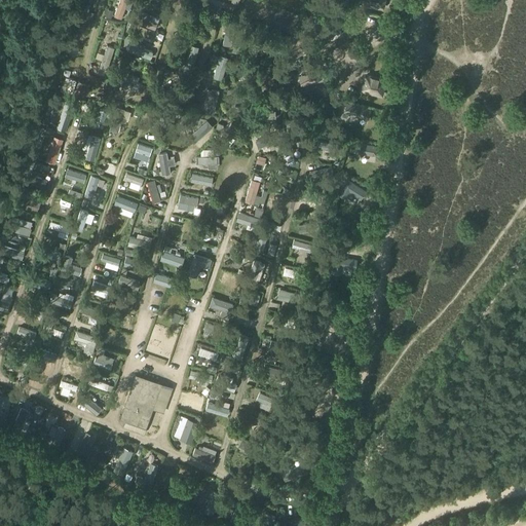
[(83,0),(81,8),(88,10),(91,0),(83,0)]
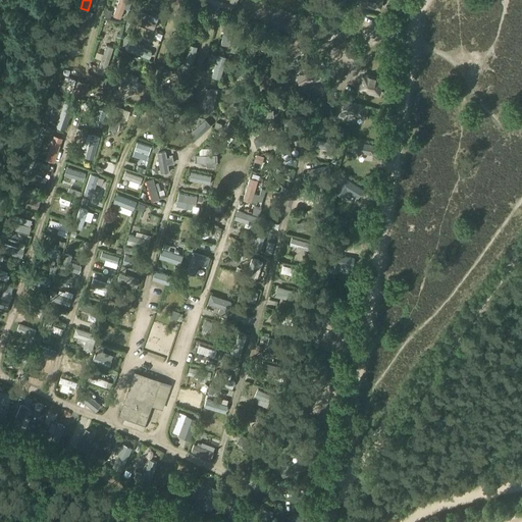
[(118,0),(113,16),(120,18),(123,8),(126,0),(118,0)]
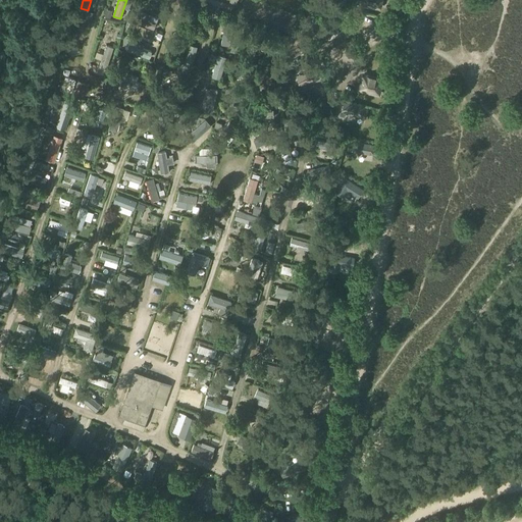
[(93,13),(87,11),(85,19),(90,21),(93,13)]
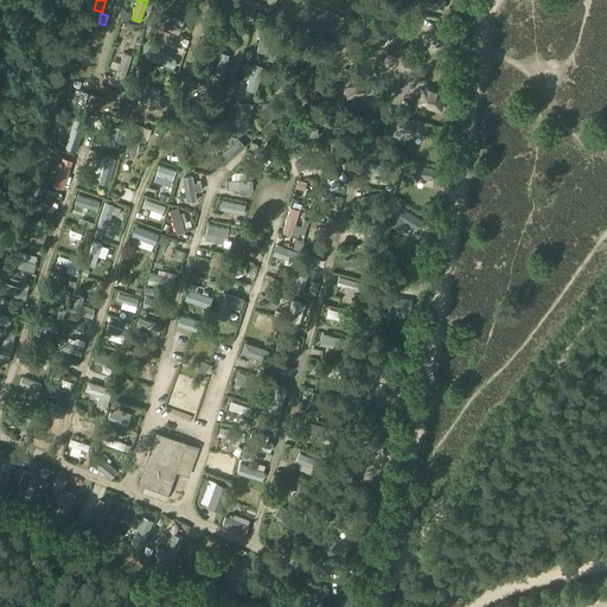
[(160,19),(158,27),(179,34),(181,26),(160,19)]
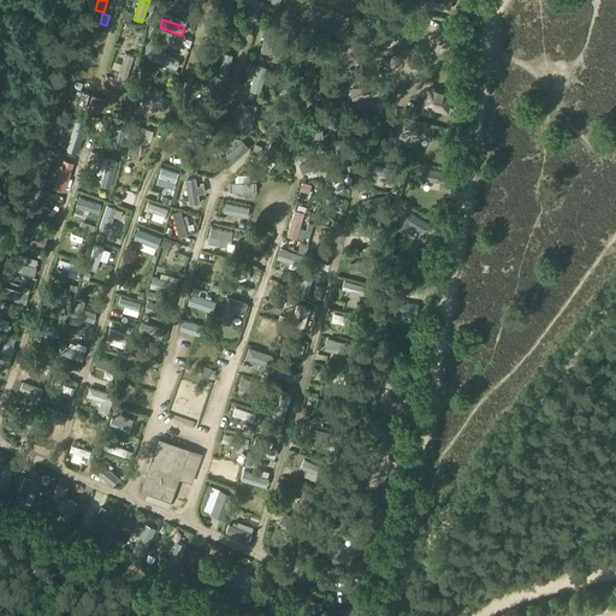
[(265,25),(261,51),(270,53),(274,27),(265,25)]
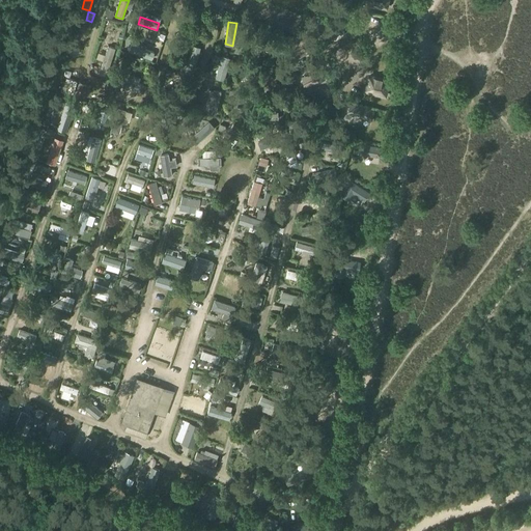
[(131,44),(128,51),(150,59),(152,52),(144,49),(138,47),(131,44)]
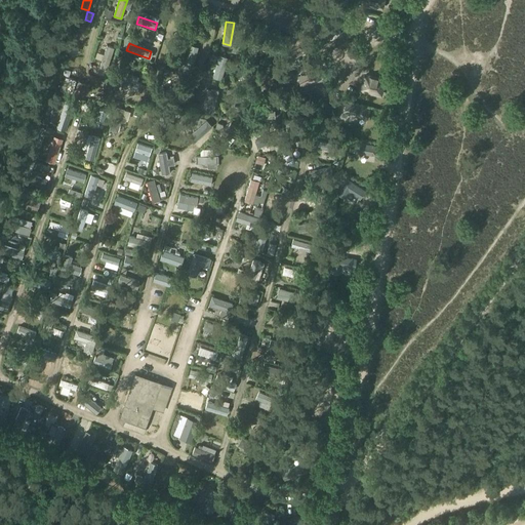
[(106,46),(99,66),(107,69),(114,48),(107,45),(106,46)]
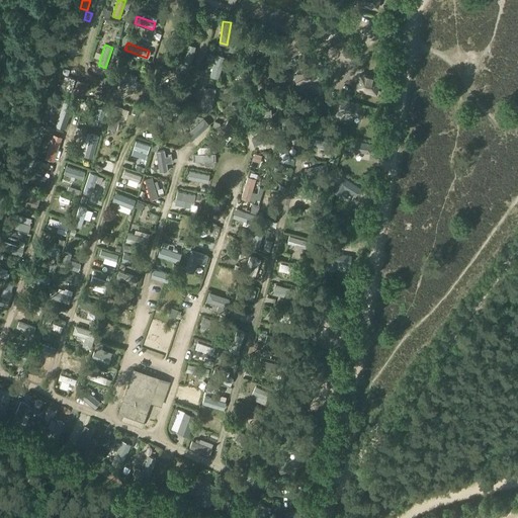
[(187,45),(180,69),(189,72),(196,47),(187,45)]
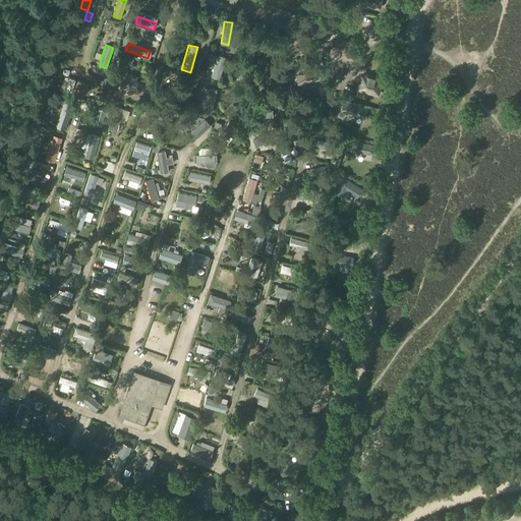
[(87,70),(93,73),(100,57),(94,54),(87,70)]
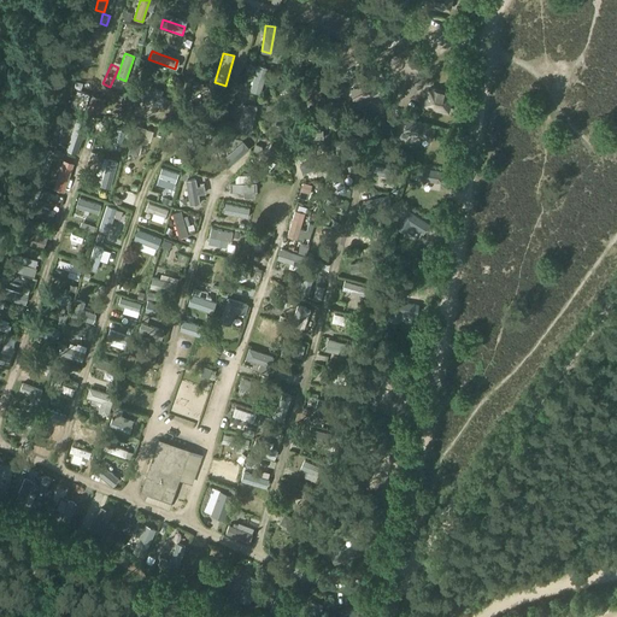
[(257,65),(250,90),(259,93),(266,69),(257,65)]
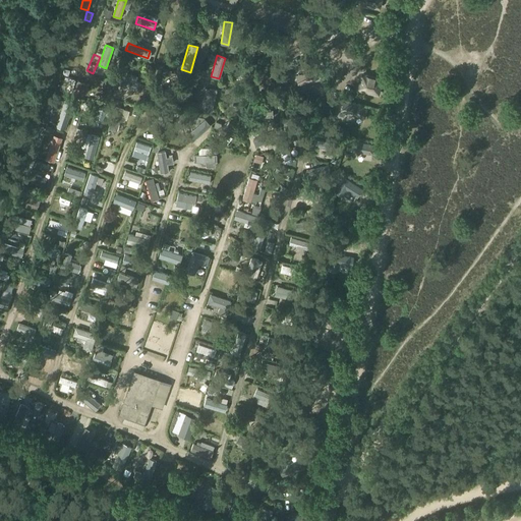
[(163,68),(161,75),(168,77),(170,70),(163,68)]
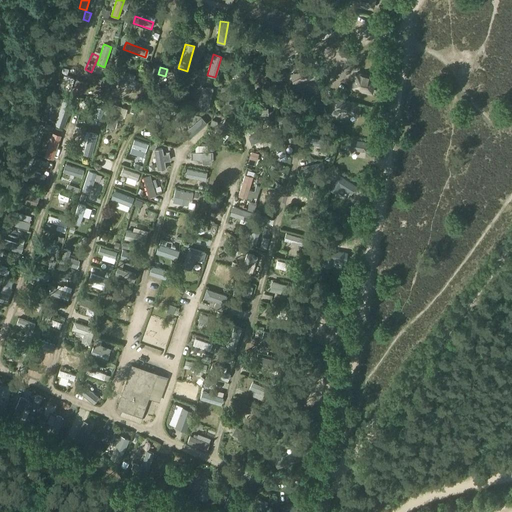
[(314,69),(290,74),(292,84),(316,79),(314,69)]
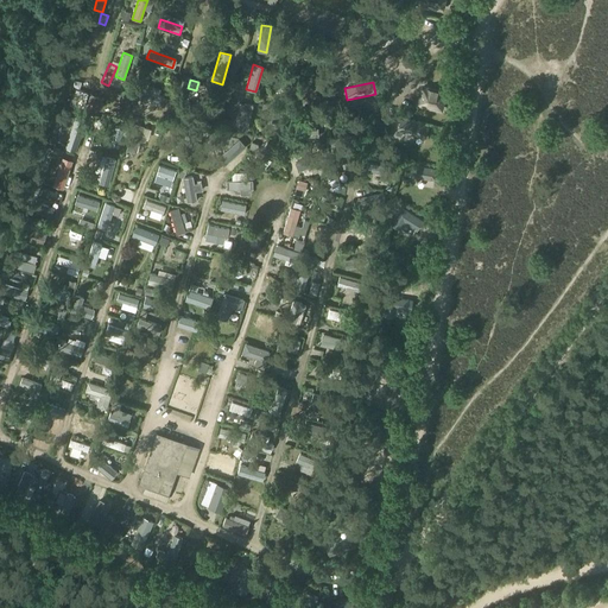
[(418,94),(415,105),(439,112),(444,90),(420,84),(418,87),(417,93),(418,94)]
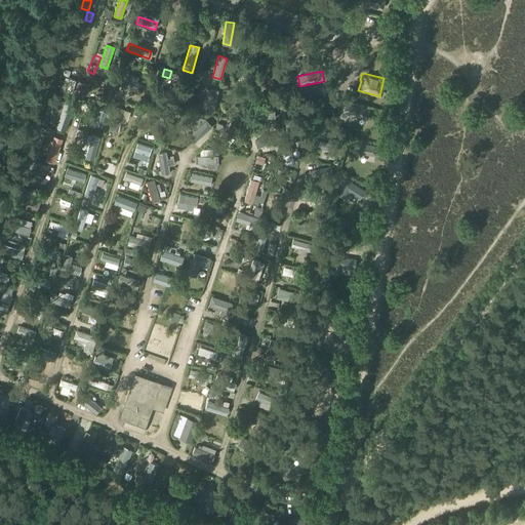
[(117,76),(114,83),(142,92),(145,85),(136,82),(123,78),(117,76)]
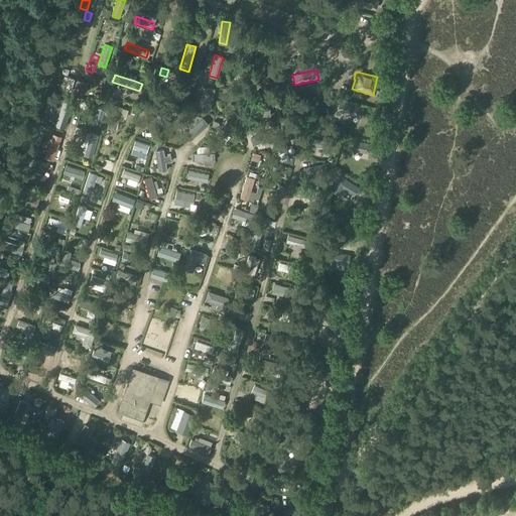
[(62,76),(59,89),(71,92),(75,79),(62,76)]
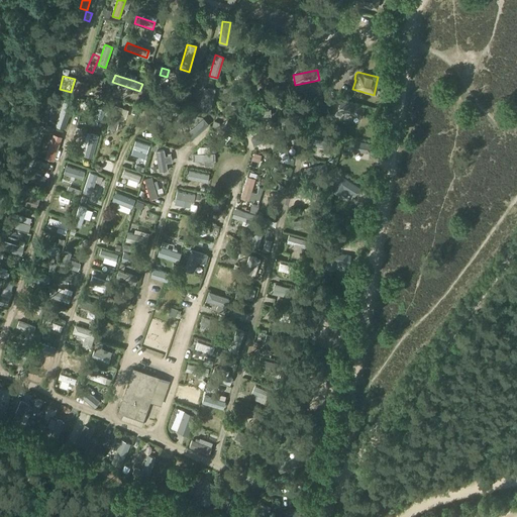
[(167,84),(165,92),(183,97),(185,89),(167,84)]
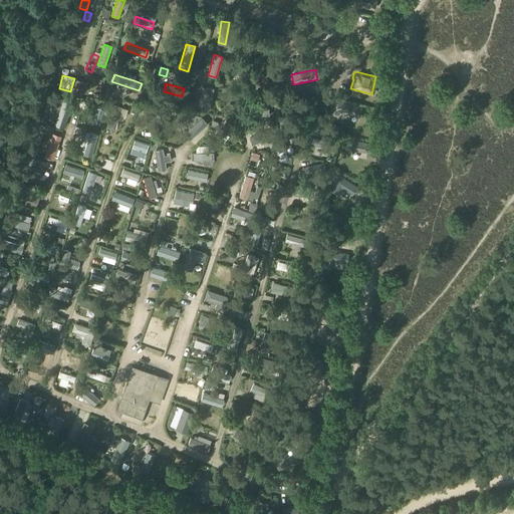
[(203,99),(201,108),(209,110),(214,89),(206,87),(203,99)]
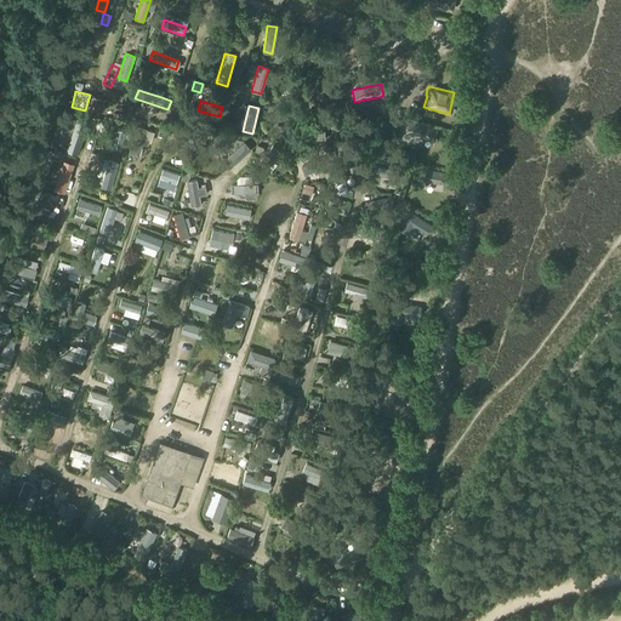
[(77,120),(67,149),(77,153),(87,124),(77,120)]
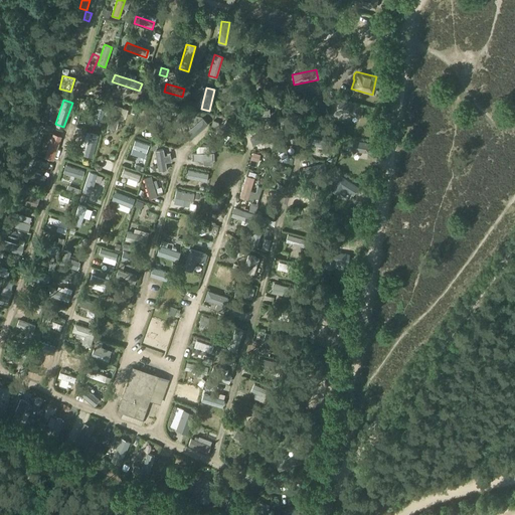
[(221,102),(219,110),(237,114),(239,106),(221,102)]
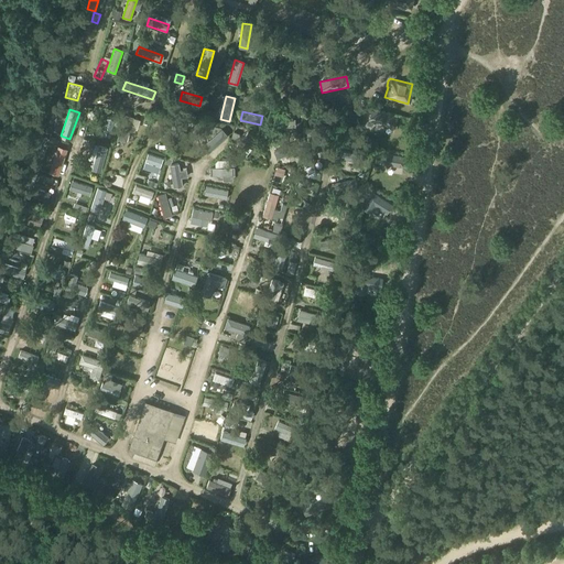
[(371,111),(368,121),(393,128),(397,118),(371,111)]
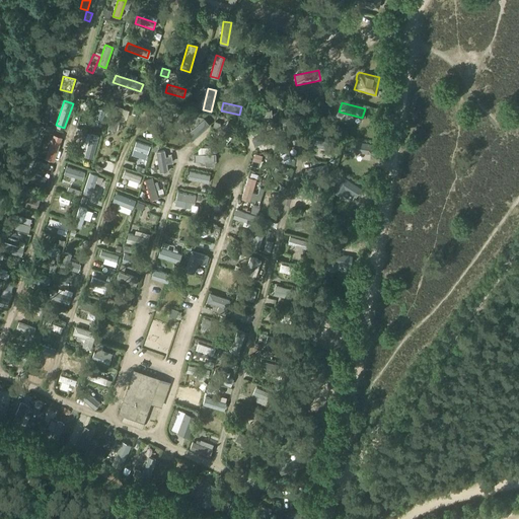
[(114,106),(108,127),(117,130),(123,109),(114,106)]
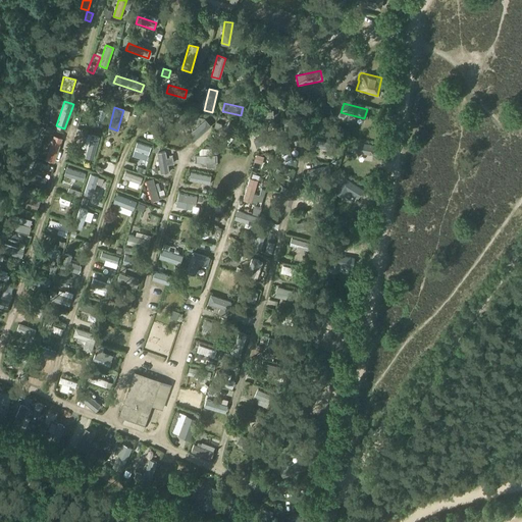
[(98,108),(94,124),(101,126),(105,110),(98,108)]
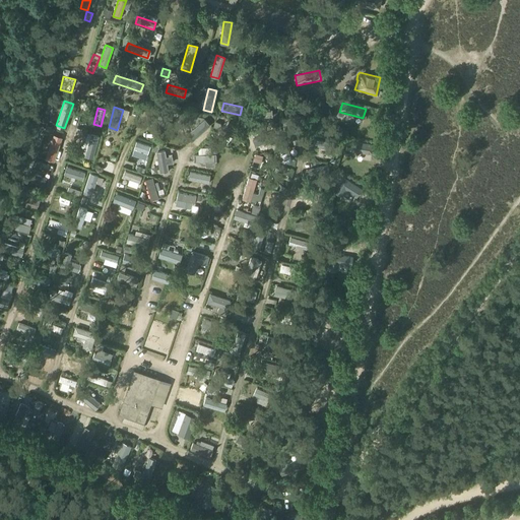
[(188,118),(194,120),(197,112),(191,110),(188,118)]
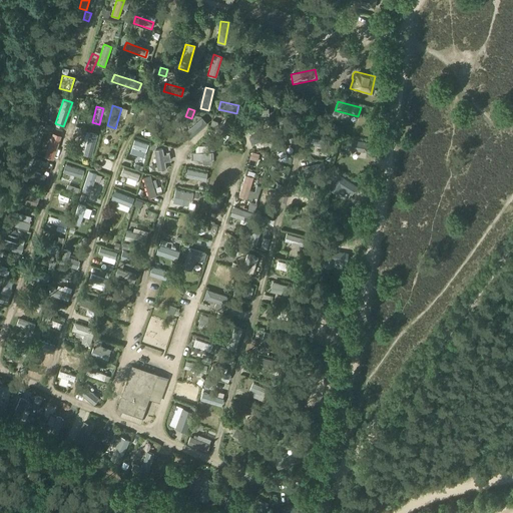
[(298,114),(279,116),(279,123),(299,121),(298,114)]
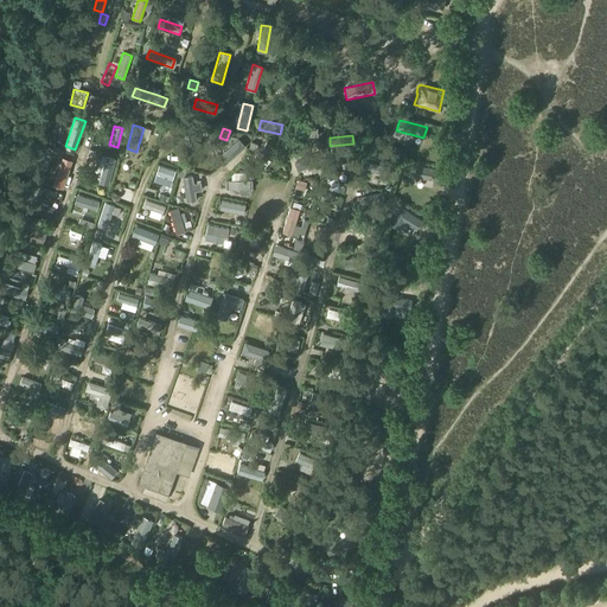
[(238,139),(216,158),(222,165),(242,148),(244,147),(238,139)]
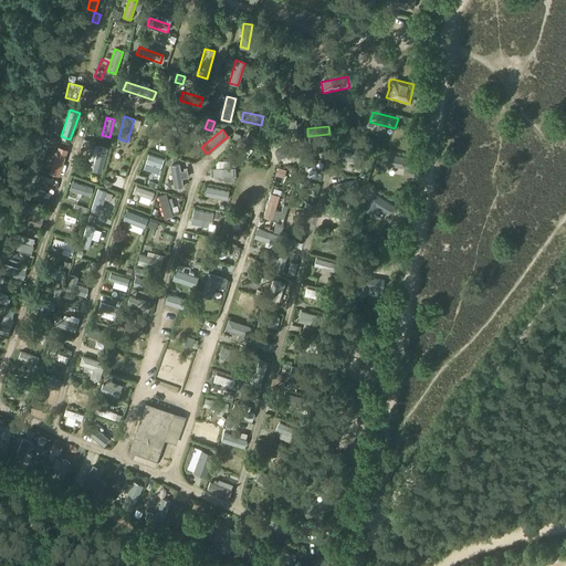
[(40,156),(49,158),(53,136),(44,135),(40,156)]
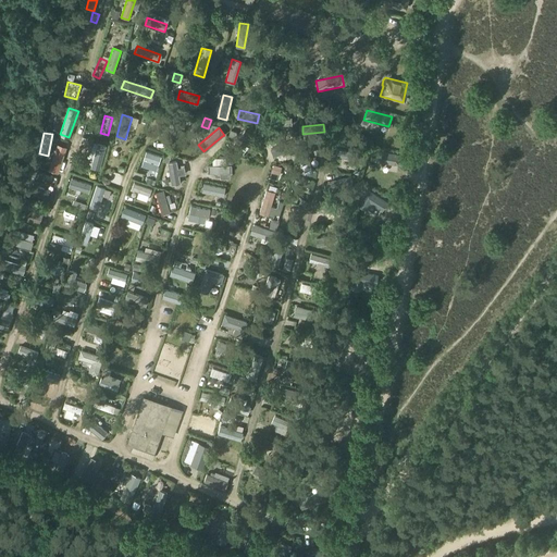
[(294,139),(271,149),(273,157),(296,147),(294,139)]
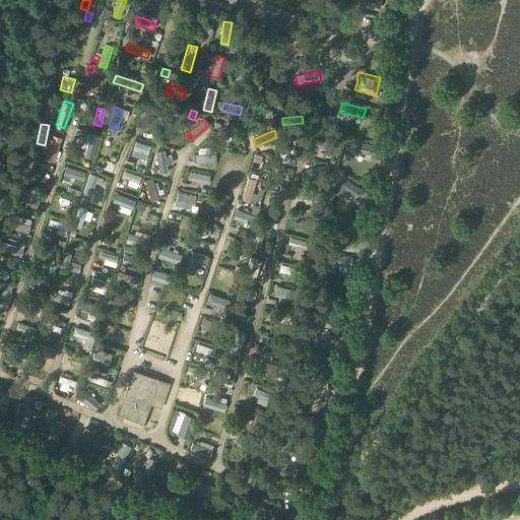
[(88,142),(85,155),(93,158),(100,136),(91,134),(88,142)]
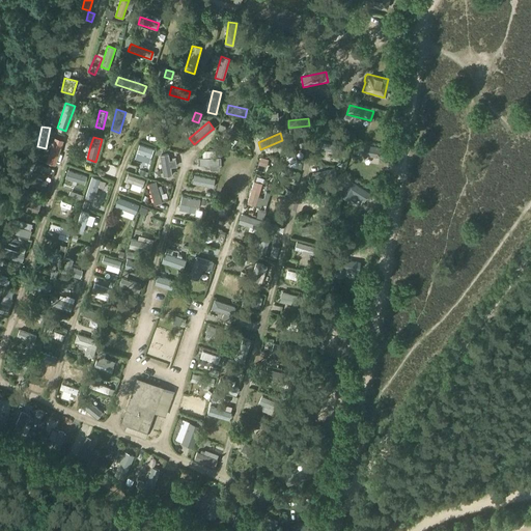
[(54,138),(47,162),(55,164),(62,141),(54,138)]
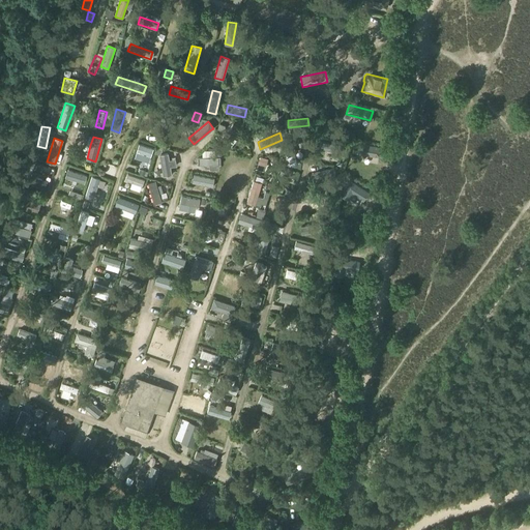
[(168,140),(166,146),(173,149),(176,142),(168,140)]
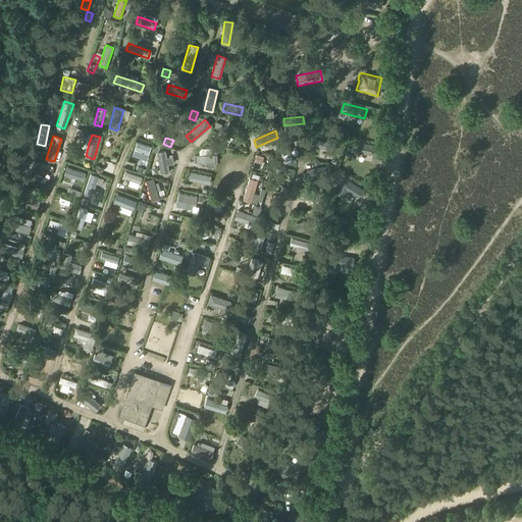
[(314,140),(314,147),(326,148),(326,151),(330,152),(330,149),(336,149),(337,142),(314,140)]
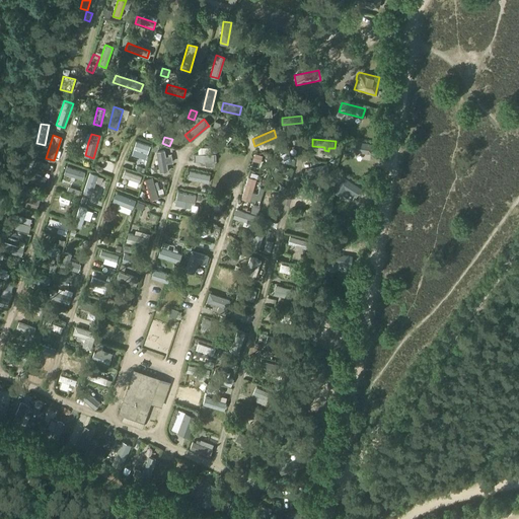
[(347,140),(346,150),(369,154),(371,145),(347,140)]
